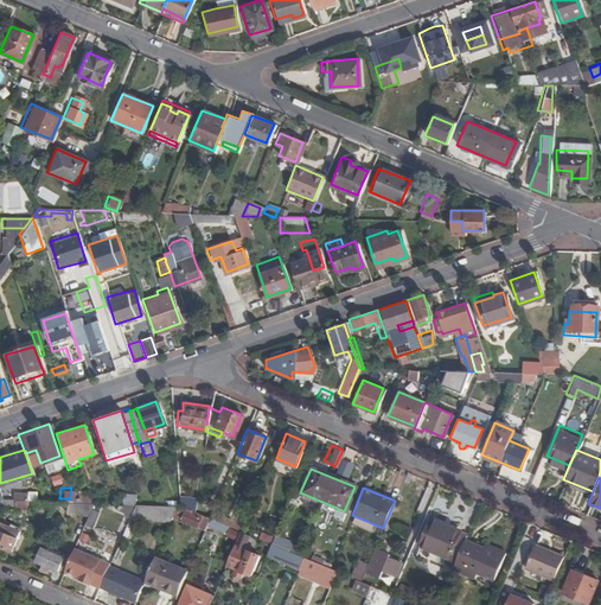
[(133,494),(117,494),(121,504),(133,504),(133,494)]
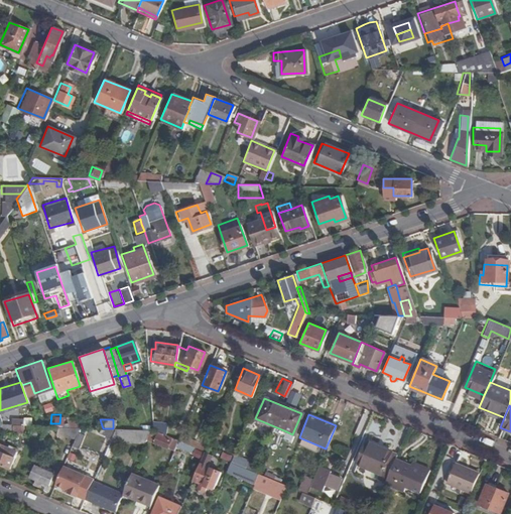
[(21,432),(21,424),(10,424),(10,432),(21,432)]
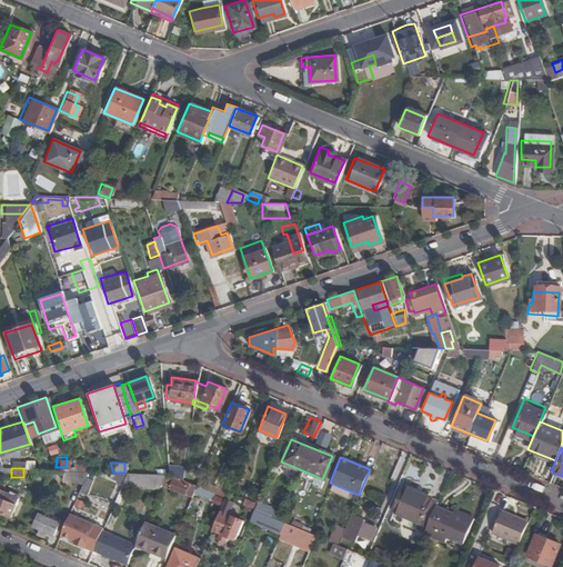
[(81,483),(87,471),(60,470),(60,481),(81,483)]
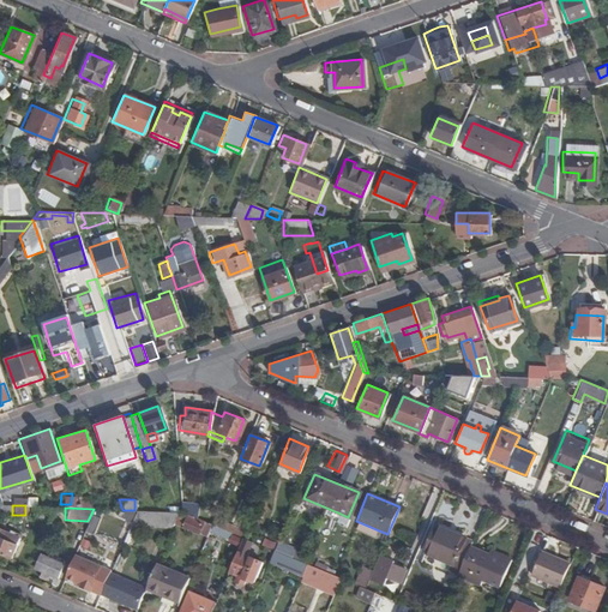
[(341,514),(326,508),(323,516),(337,522),(341,514)]
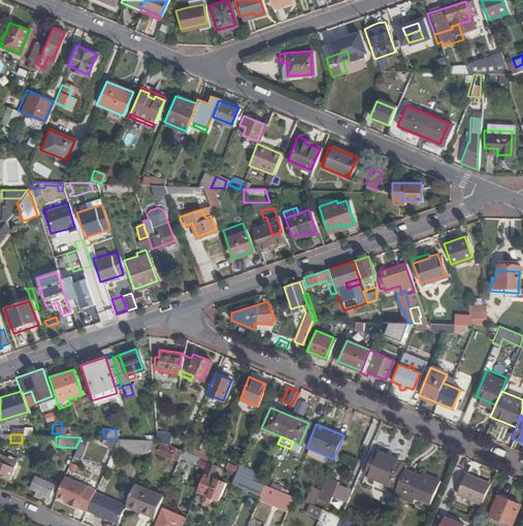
[(110,450),(145,452),(145,451),(150,439),(140,439),(116,438),(110,450)]
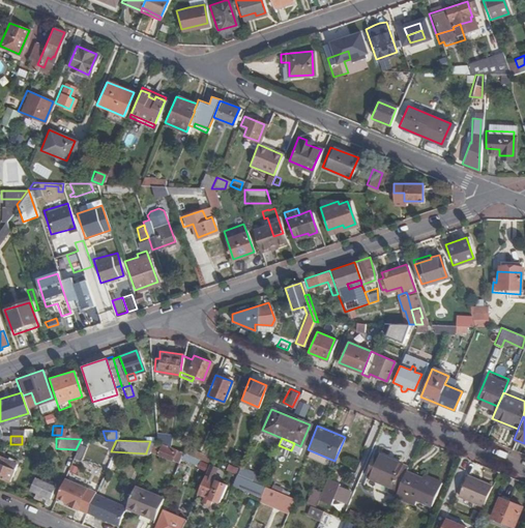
[(173,447),(159,442),(155,452),(169,458),(173,447)]
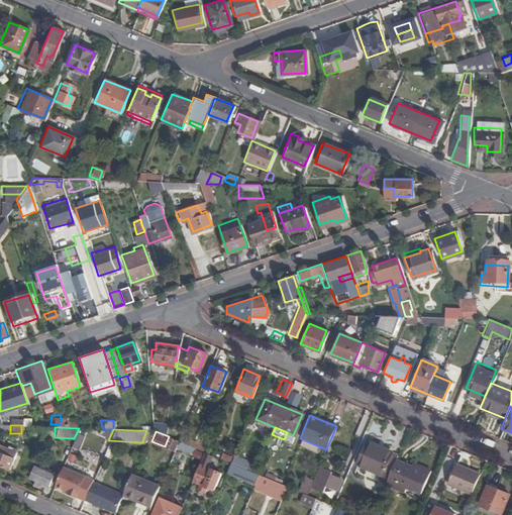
[(192,453),(195,447),(177,440),(175,445),(192,453)]
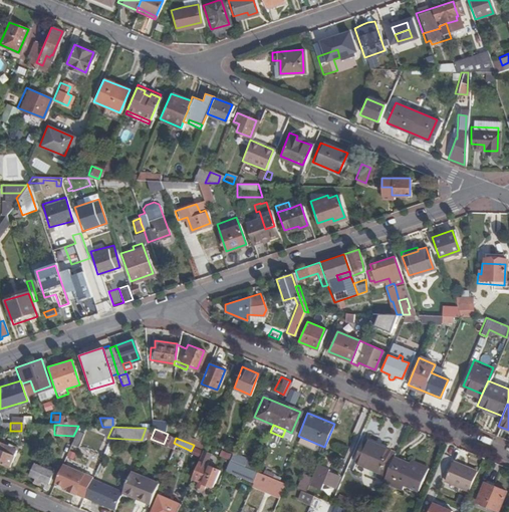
[(373,477),(382,481),(391,460),(393,456),(395,452),(365,439),(355,462),(376,471),(373,477)]
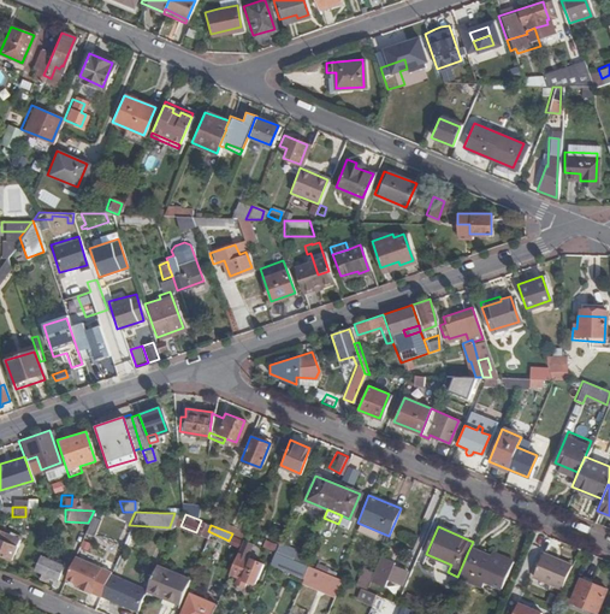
[(7,538),(0,535),(0,556),(5,559),(11,545),(5,543),(7,538)]
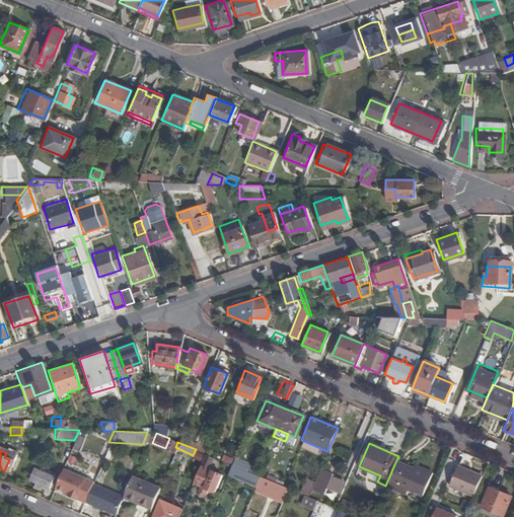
[(220,452),(217,458),(221,460),(231,464),(233,457),(220,452)]
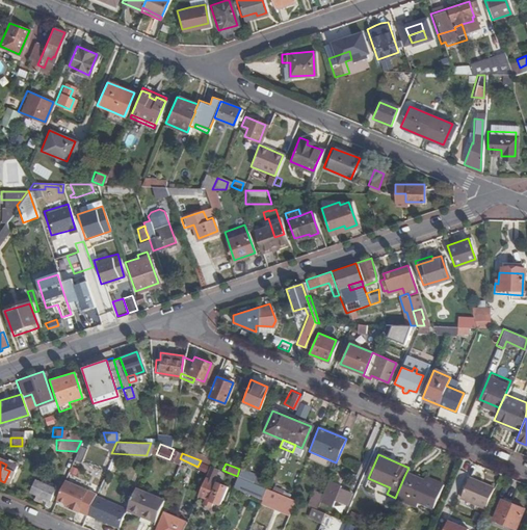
[(209,465),(205,476),(196,493),(204,496),(202,502),(209,505),(211,499),(218,503),(226,485),(213,479),(218,468),(209,465)]
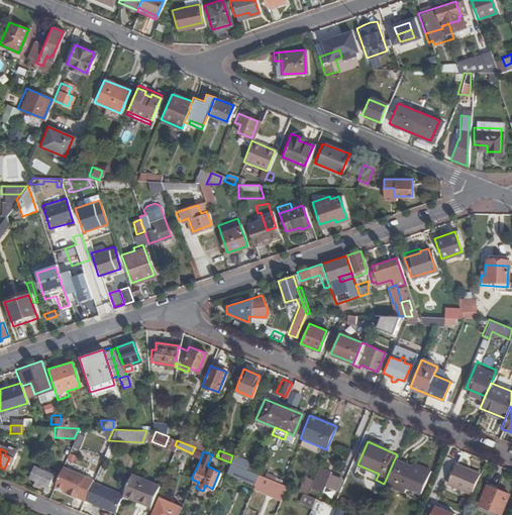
[(123,472),(129,474),(137,455),(131,453),(123,472)]
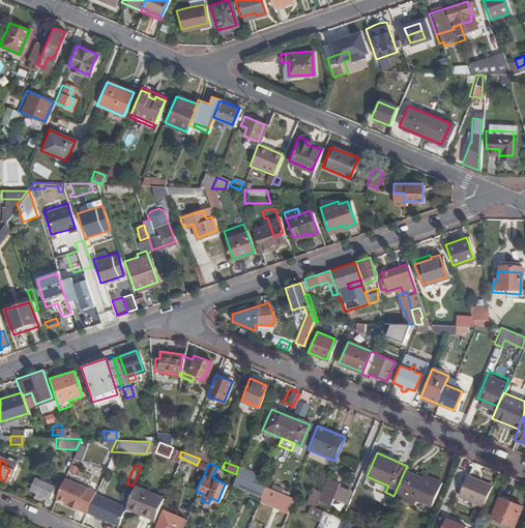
[(226,470),(224,476),(233,480),(236,474),(226,470)]
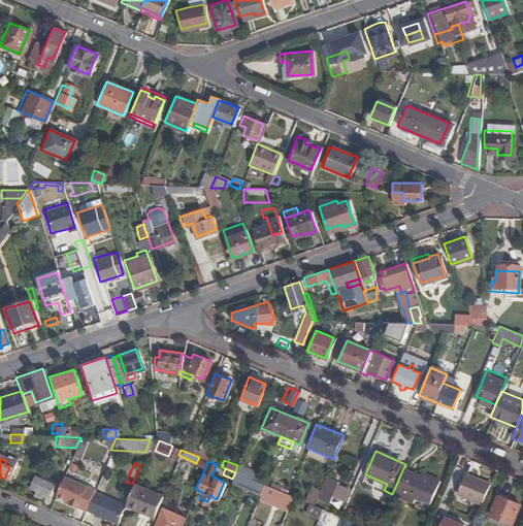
[(409,475),(401,472),(392,494),(412,502),(414,497),(428,503),(438,481),(429,477),(427,481),(419,477),(410,471),(409,475)]
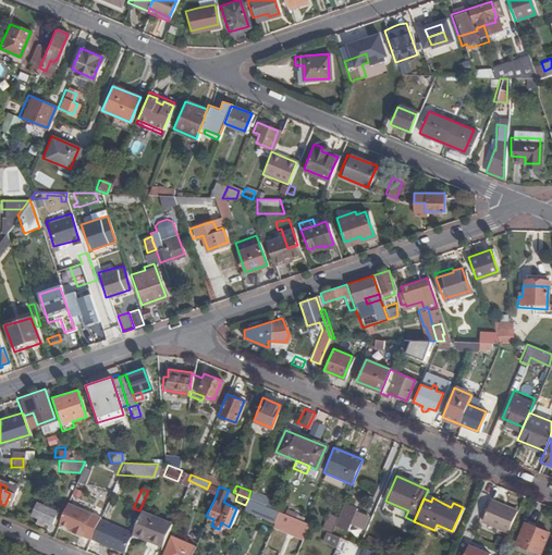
[(243,509),(273,521),(278,510),(276,510),(248,498),(245,505),(243,509)]
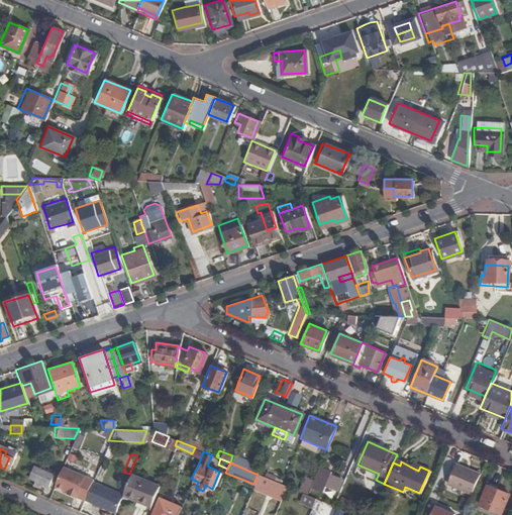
[(446,483),(470,493),(478,474),(454,464),(446,483)]
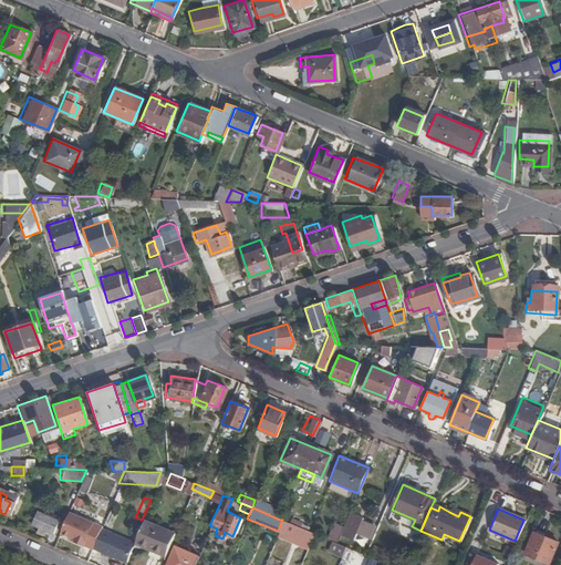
[(55,521),(34,511),(29,523),(37,526),(34,532),(41,535),(43,530),(50,533),(55,521)]
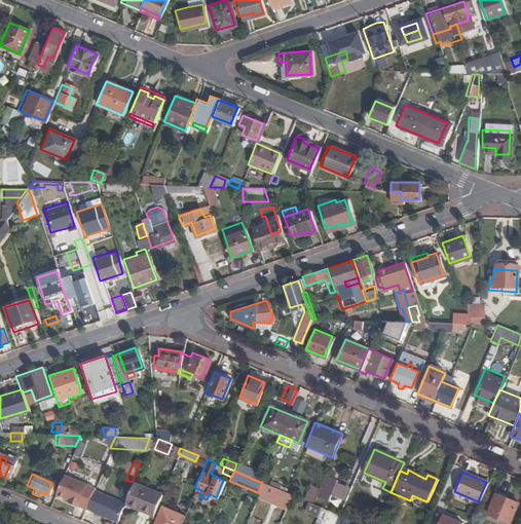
[(85,484),(63,475),(54,494),(62,497),(67,499),(66,502),(75,506),(85,484)]
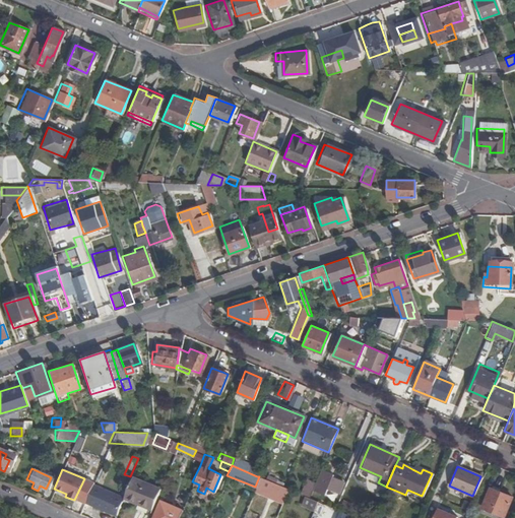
[(337,481),(321,474),(317,483),(333,491),(337,481)]
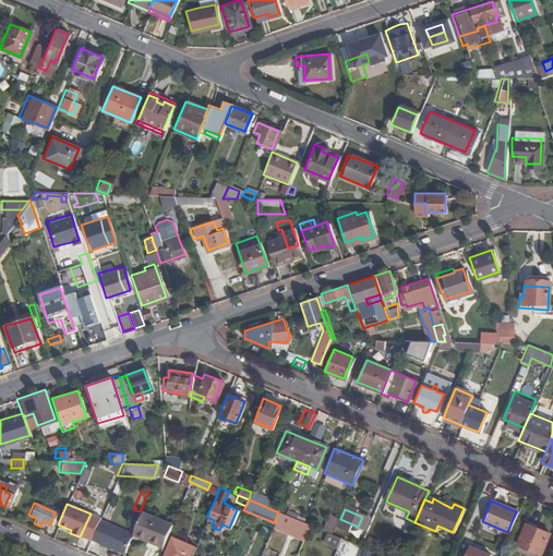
[(286,510),(285,515),(295,519),(297,514),(286,510)]
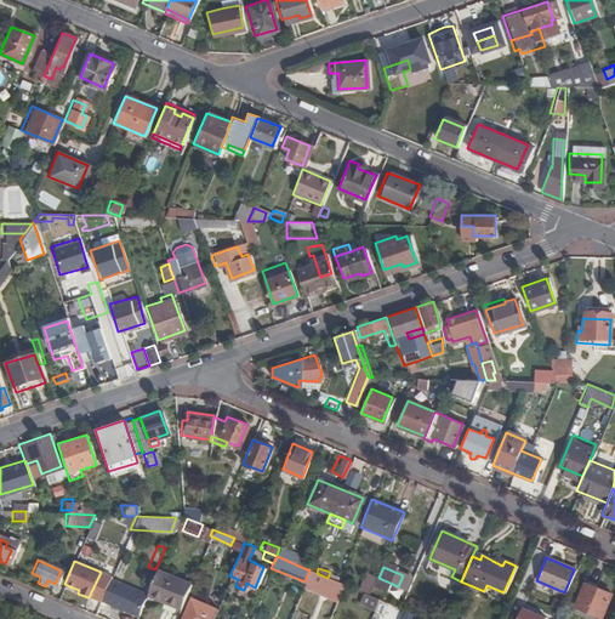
[(188,584),(155,569),(144,595),(178,608),(188,584)]
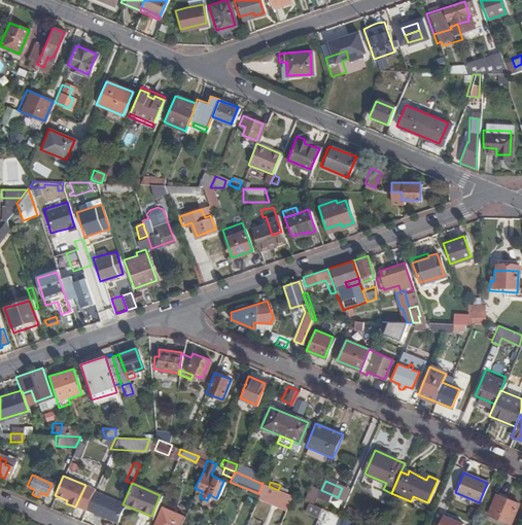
[(84,510),(115,522),(123,504),(93,491),(84,510)]
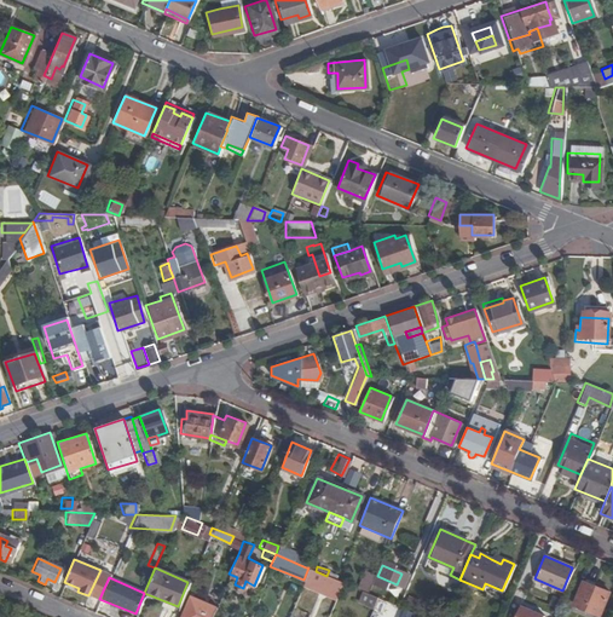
[(325,586),(337,590),(341,582),(336,580),(330,577),(325,586)]
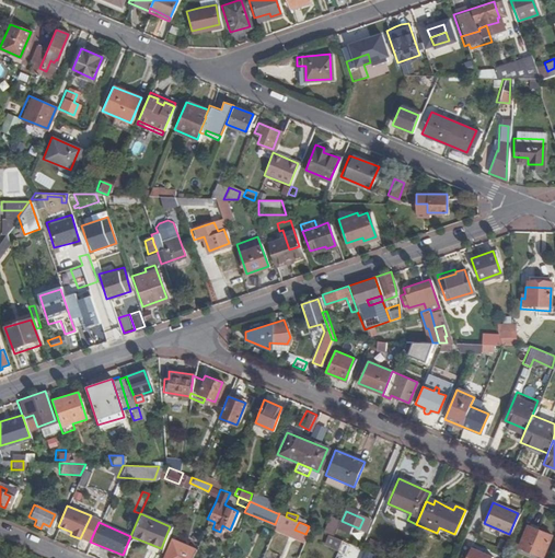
[(551,535),(527,525),(517,546),(542,557),(551,535)]
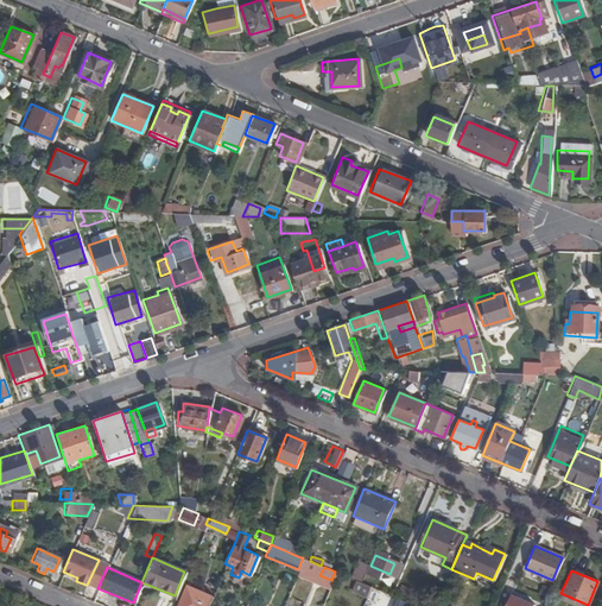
[(405,589),(399,586),(395,593),(414,601),(417,594),(412,592),(418,580),(410,576),(405,589)]
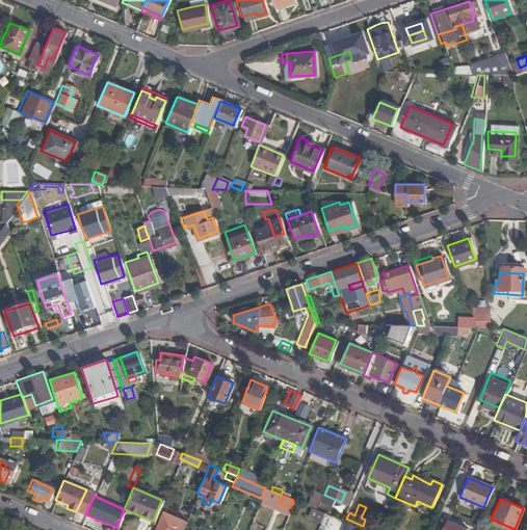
[(307,515),(319,521),(323,512),(316,509),(310,507),(307,515)]
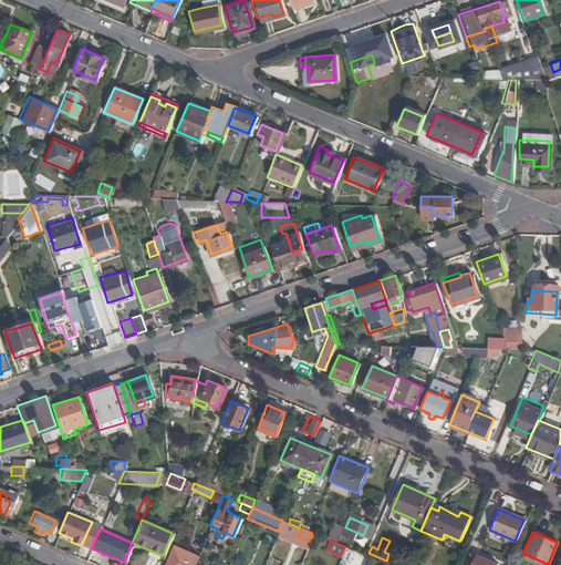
[(164,564),(191,564),(197,555),(174,545),(164,564)]
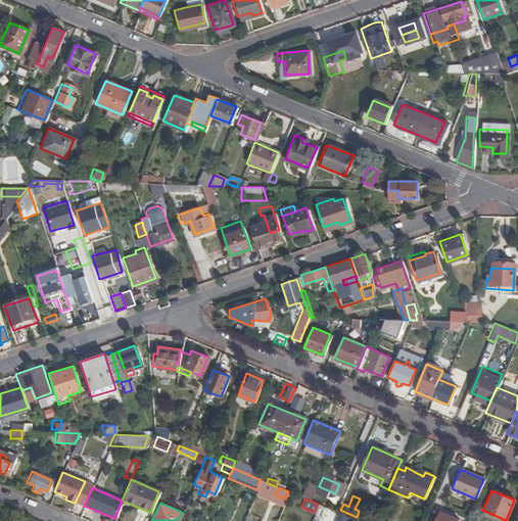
[(457,520),(458,519),(439,512),(434,520),(457,520)]
